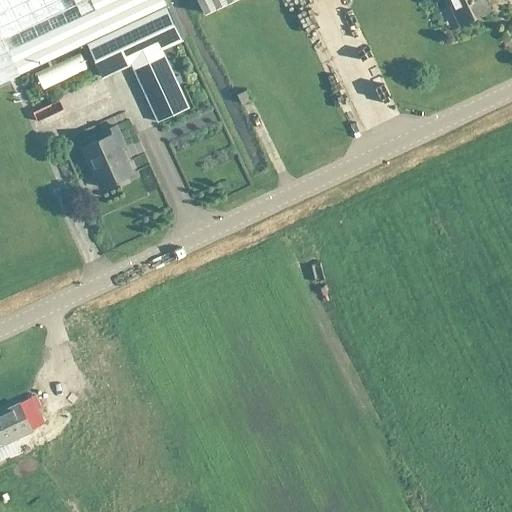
[(188,110),(161,50),(182,40),(167,8),(166,9),(161,0),(0,0),(0,83),(85,44),(101,78),(131,64),(158,123),(188,110)]
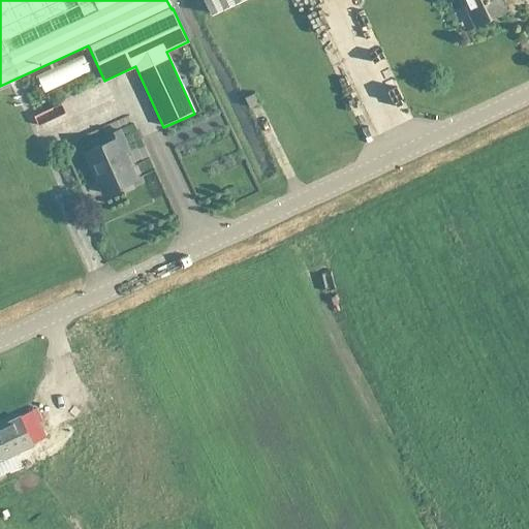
[(203,0),(211,16),(244,0),(203,0)]
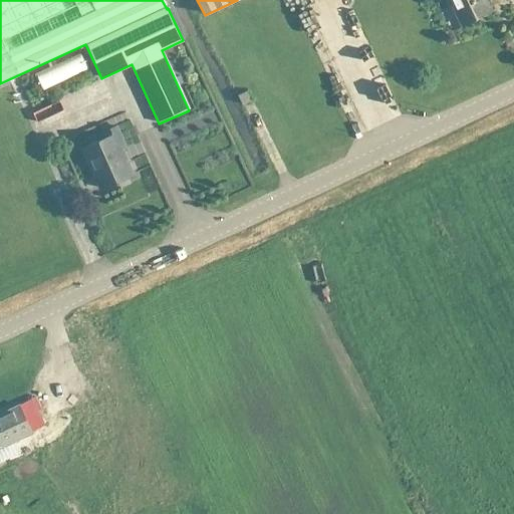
[(301,0),(284,0),(293,16),(306,10),(301,0)]
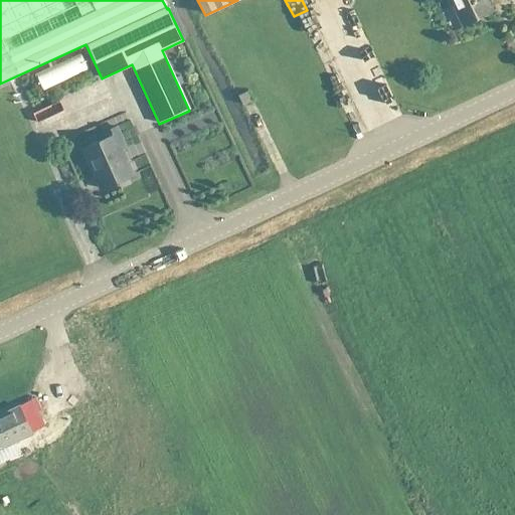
[(486,0),(449,0),(462,25),(491,11),(486,0)]
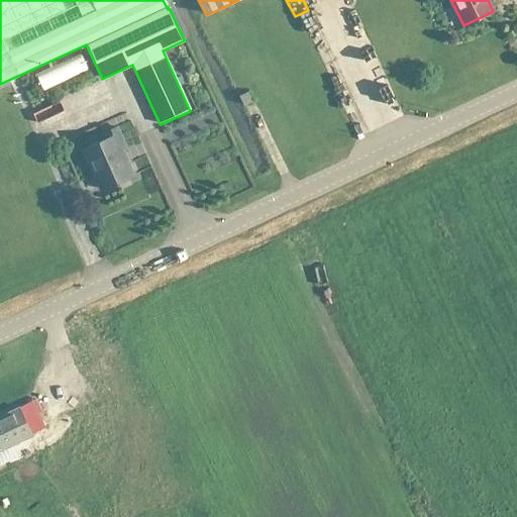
[(252,102),(248,93),(239,97),(243,106),(252,102)]
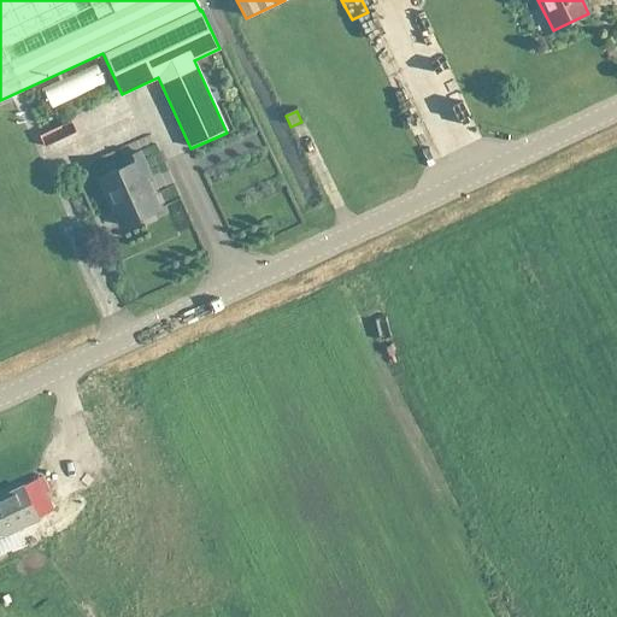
[(121,228),(159,211),(146,183),(151,181),(139,153),(125,159),(128,166),(99,180),(121,228)]
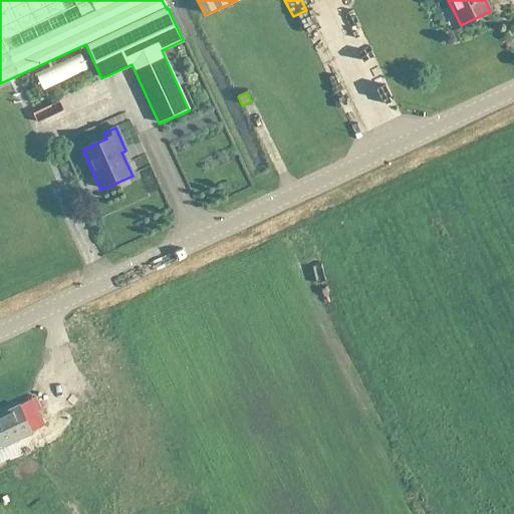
[(0,449),(31,434),(18,406),(0,414),(0,449)]
